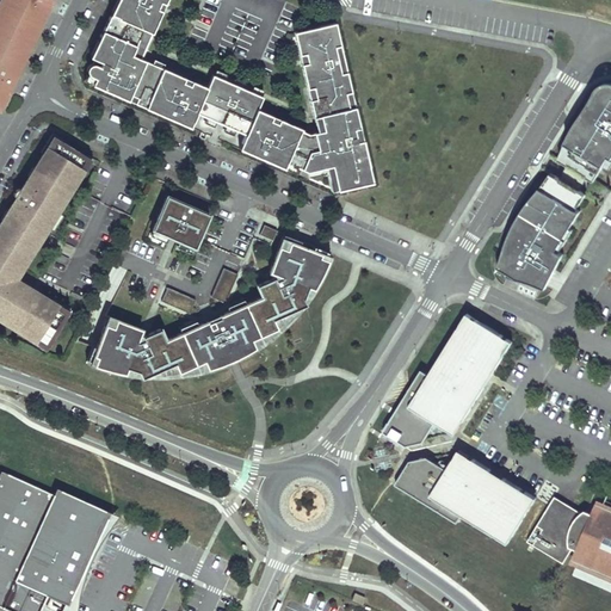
[(4,0),(0,8),(0,92),(6,96),(17,73),(11,71),(24,44),(29,47),(50,0),(4,0)]
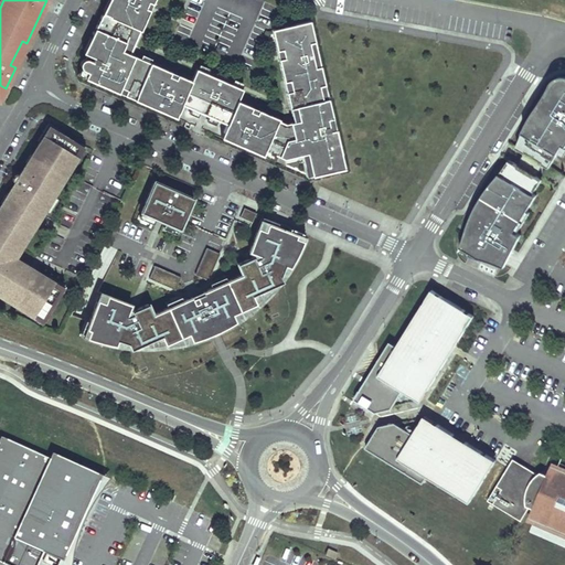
[(326,85),(321,66),(316,67),(310,43),(316,42),(310,21),(273,30),(277,51),(284,50),(286,57),(279,60),(285,82),(290,81),(292,92),(287,93),(291,108),(297,107),(299,120),(298,121),(299,126),(292,128),(291,123),(286,124),(279,121),(280,119),(259,110),(257,115),(251,113),(253,107),(237,100),(243,89),(233,85),(209,75),(199,71),(193,82),(181,76),(179,82),(173,78),(176,74),(153,65),(145,61),(136,56),(123,51),(126,43),(130,45),(137,30),(146,33),(155,12),(150,10),(152,3),(157,6),(159,0),(116,0),(108,17),(102,13),(93,32),(91,36),(97,40),(89,56),(94,59),(93,62),(87,60),(86,60),(85,61),(84,61),(82,62),(82,63),(81,65),(81,66),(82,67),(82,70),(84,71),(85,71),(88,73),(86,78),(119,93),(121,88),(127,91),(125,96),(136,100),(137,95),(157,104),(155,108),(163,112),(166,107),(179,113),(182,105),(227,125),(224,132),(237,139),(235,144),(244,148),(246,142),(276,156),(285,159),(301,156),(308,153),(312,176),(345,168),(336,129),(330,130),(328,119),(333,118),(329,98),(323,99),(320,86),(326,85)]
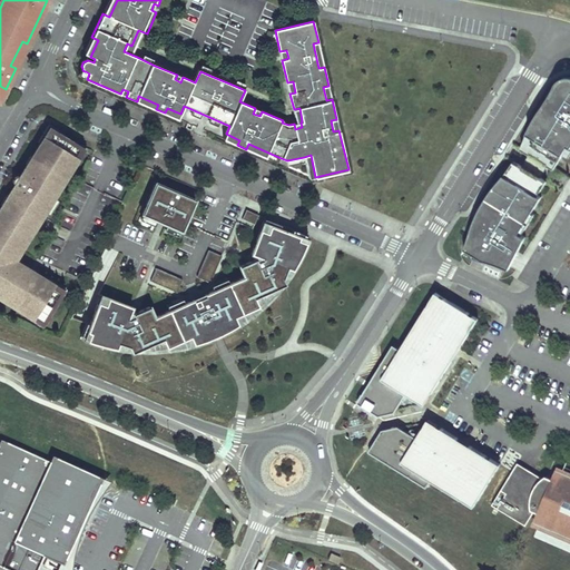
[(109,17),(117,0),(109,0),(102,13),(109,17)]
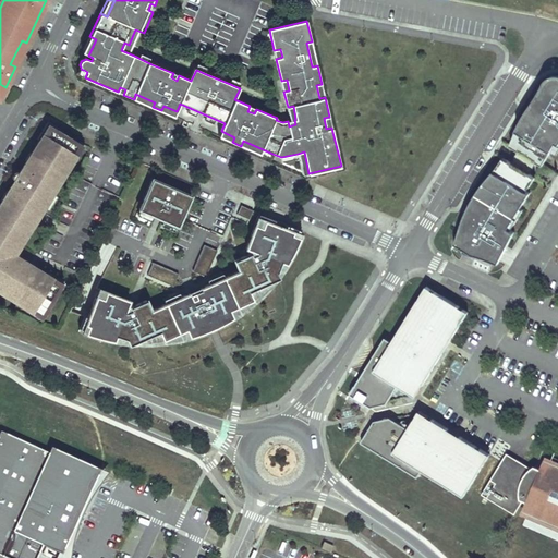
[(134,56),(144,33),(135,29),(129,45),(124,43),(121,50),(134,56)]
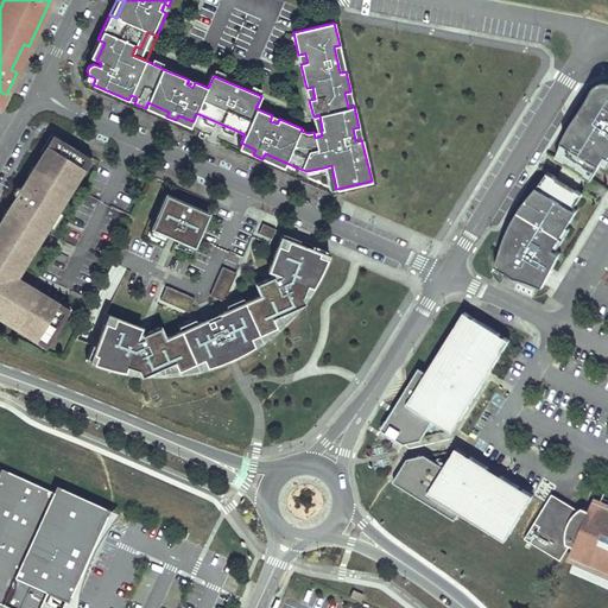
[(96,61),(105,43),(97,39),(89,57),(96,61)]
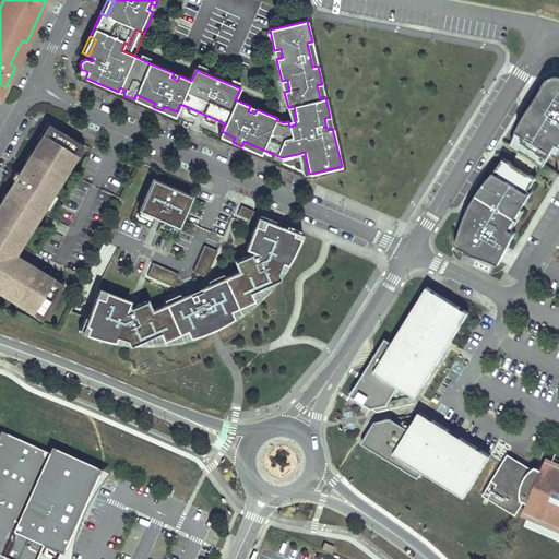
[(22,40),(10,64),(15,67),(26,43),(22,40)]
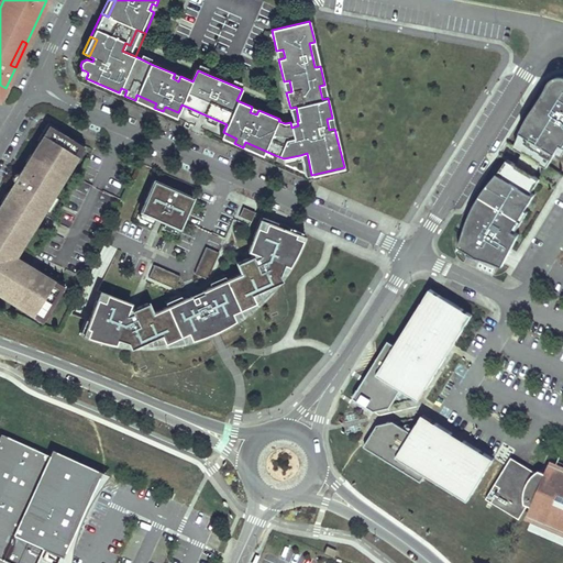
[(320,66),(315,42),(309,43),(315,67),(320,66)]
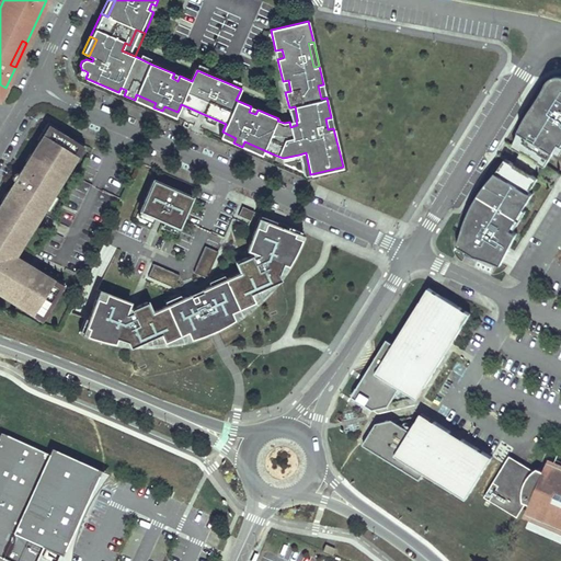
[(207,75),(209,69),(199,65),(197,70),(207,75)]
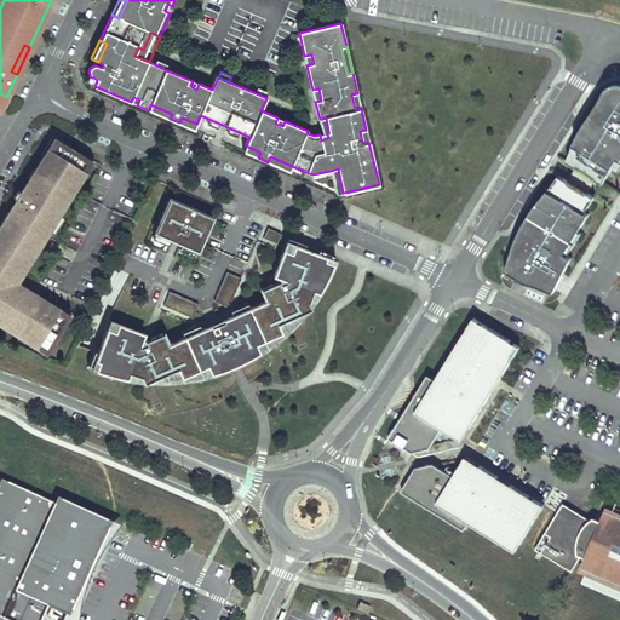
[(95,86),(97,80),(93,78),(92,78),(89,76),(86,82),(95,86)]
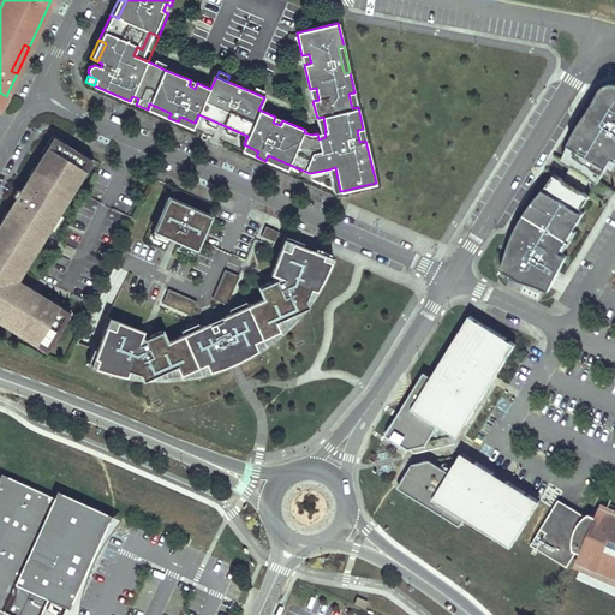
[(603,88),(575,135),(563,160),(573,166),(593,178),(598,181),(608,167),(614,171),(614,169),(614,83),(613,83),(608,84),(603,88)]
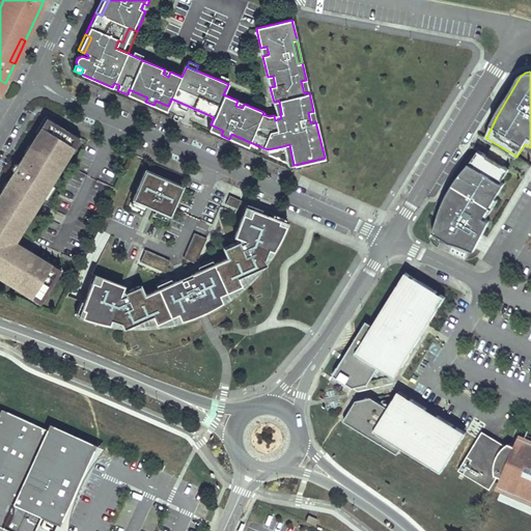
[(221,76),(219,80),(228,84),(230,79),(221,76)]
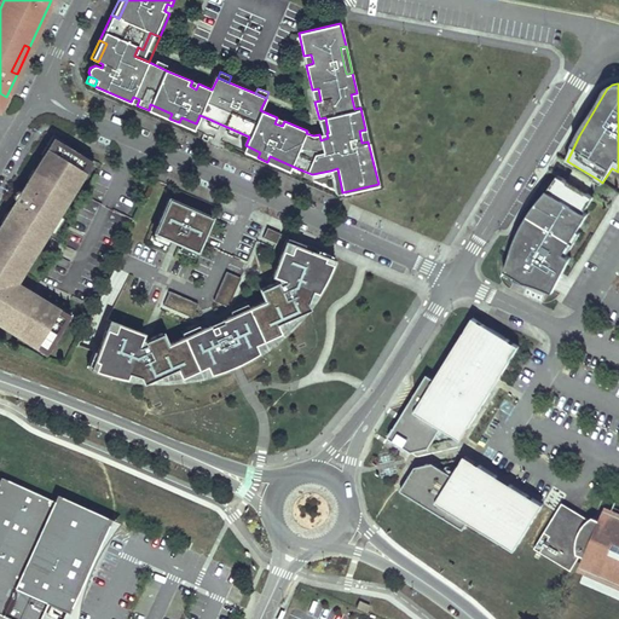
[(172,114),(150,104),(149,110),(169,119),(172,114)]
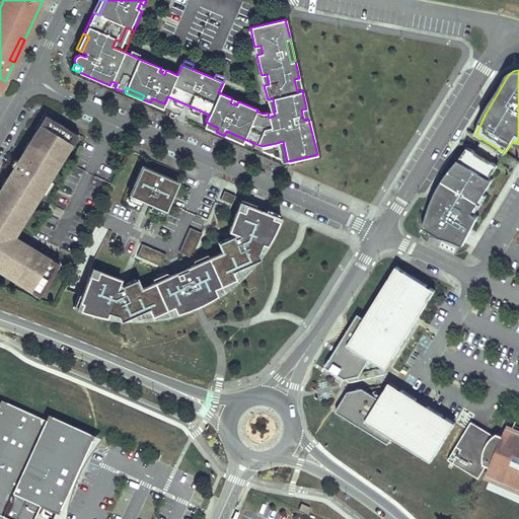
[(162,108),(164,103),(152,98),(150,102),(162,108)]
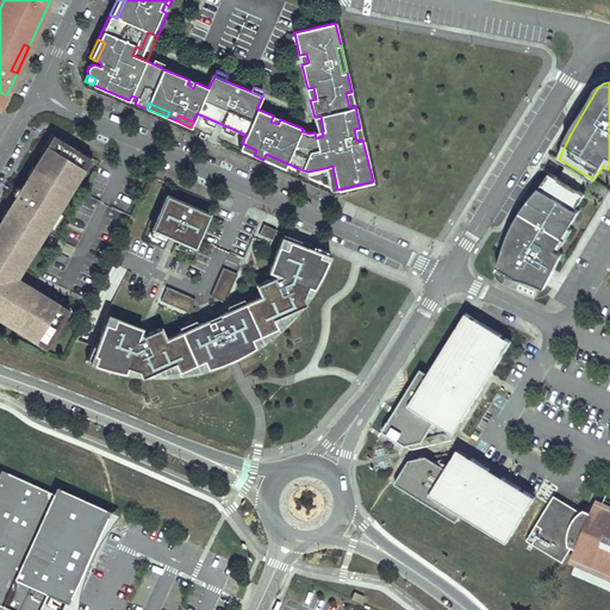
[(51,135),(39,154),(43,155),(47,149),(49,150),(55,141),(61,144),(62,142),(51,135)]
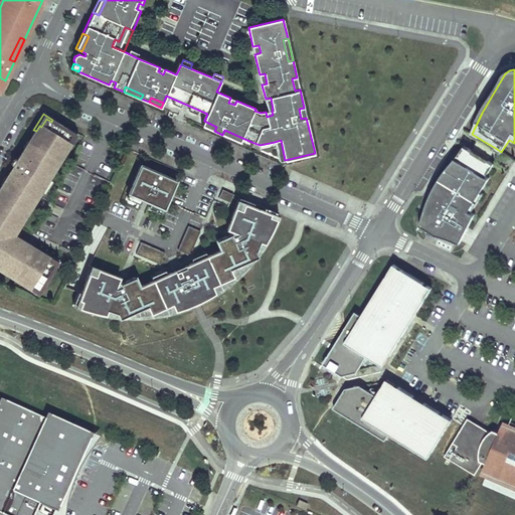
[(11,230),(28,203),(31,205),(32,205),(37,196),(39,193),(47,180),(54,169),(51,167),(55,160),(58,162),(66,150),(69,145),(67,143),(72,135),(67,132),(51,122),(46,119),(41,127),(39,126),(36,131),(28,143),(31,145),(27,152),(24,150),(17,161),(16,161),(15,160),(13,161),(12,161),(12,162),(11,163),(11,165),(11,166),(11,167),(12,168),(13,168),(7,178),(10,180),(5,189),(1,186),(0,188),(0,271),(24,286),(29,289),(30,287),(39,292),(42,287),(51,271),(54,267),(46,261),(48,259),(43,255),(30,248),(30,247),(28,251),(21,247),(17,244),(20,241),(8,234),(11,230)]
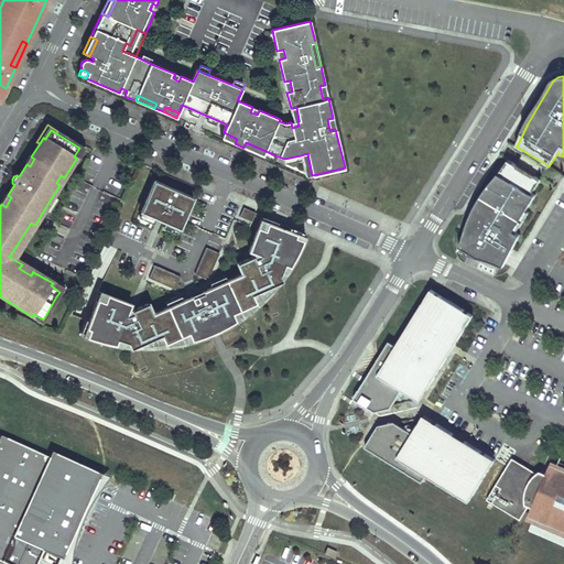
[(237,139),(224,132),(221,138),(235,143),(237,139)]
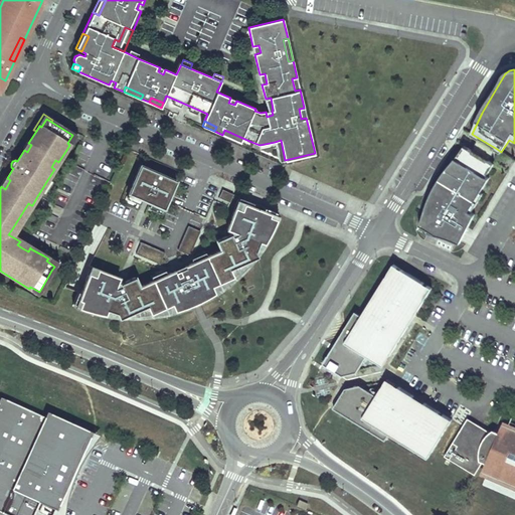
[(66,150),(68,151),(78,136),(68,130),(67,132),(72,135),(67,143),(69,145),(66,150)]
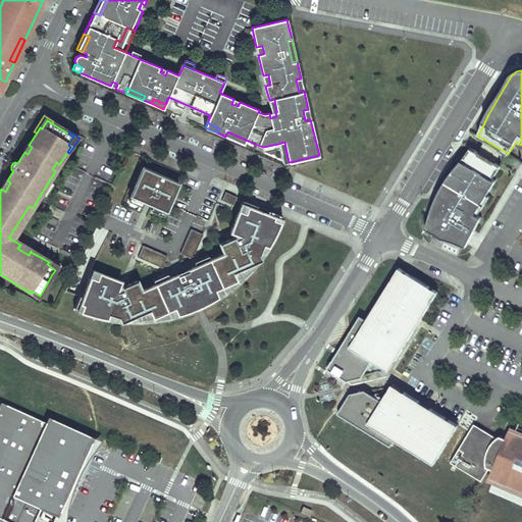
[(255,144),(227,132),(225,137),(253,148),(255,144)]
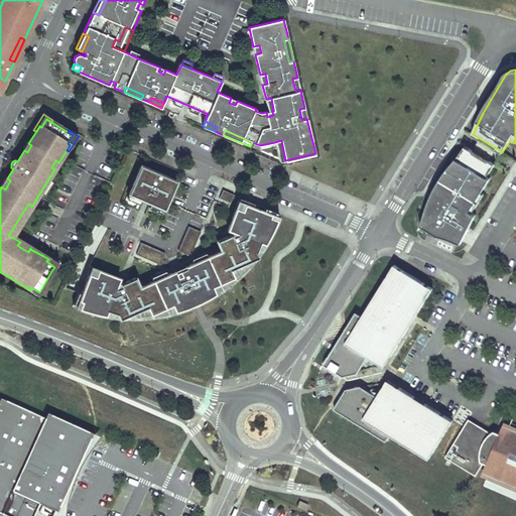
[(498,149),(481,139),(474,151),(490,161),(498,149)]
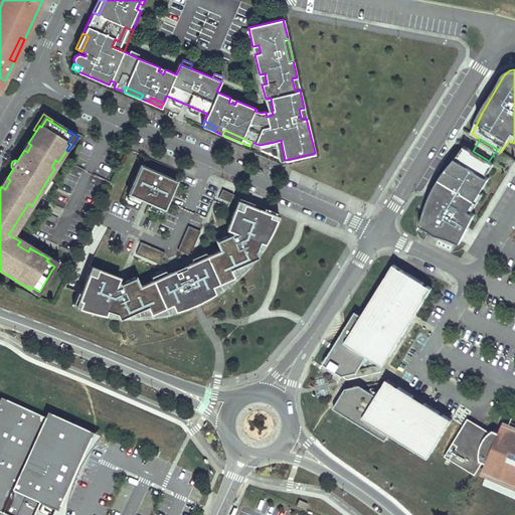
[(285,160),(281,140),(275,142),(280,161),(285,160)]
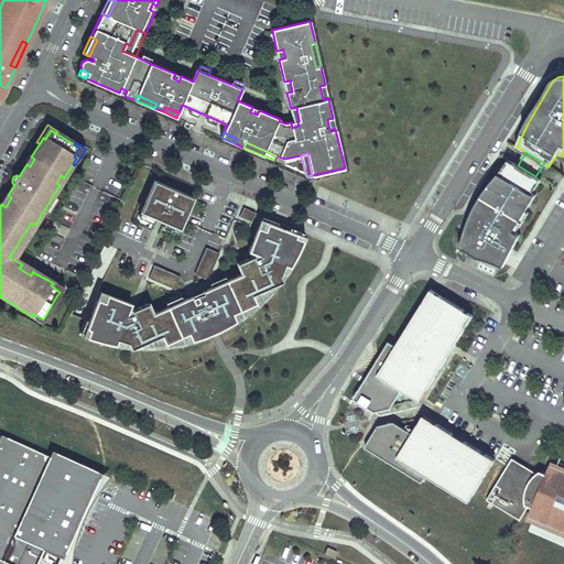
[(30,166),(34,159),(31,156),(30,155),(30,156),(24,164),(26,164),(30,166)]
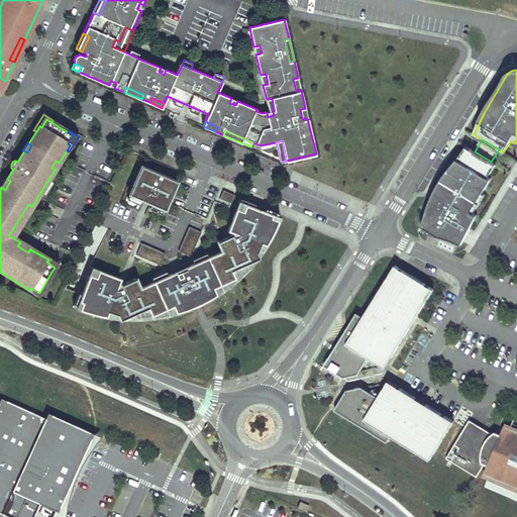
[(478,215),(474,214),(486,195),(483,193),(492,180),(488,178),(496,165),(491,162),(475,151),(468,146),(447,172),(436,191),(434,194),(423,226),(462,244),(478,215)]
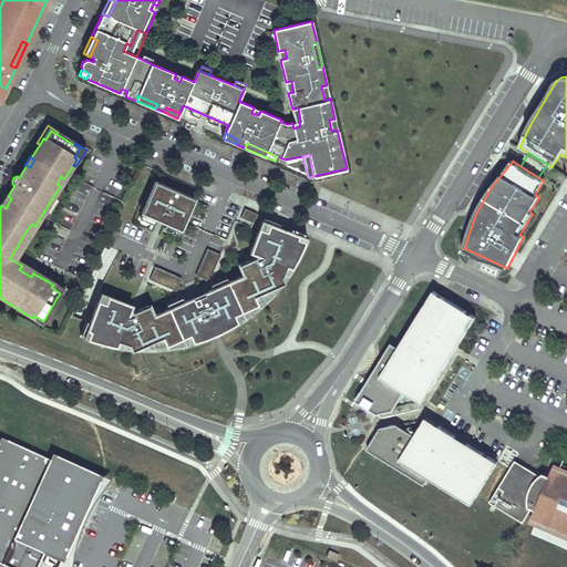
[(61,176),(57,184),(60,186),(61,187),(61,186),(66,178),(64,178),(61,176)]
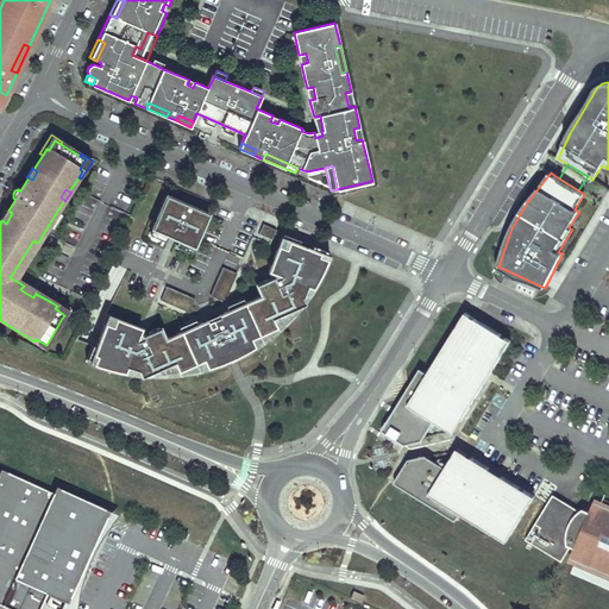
[(194,246),(209,213),(167,195),(152,228),(194,246)]
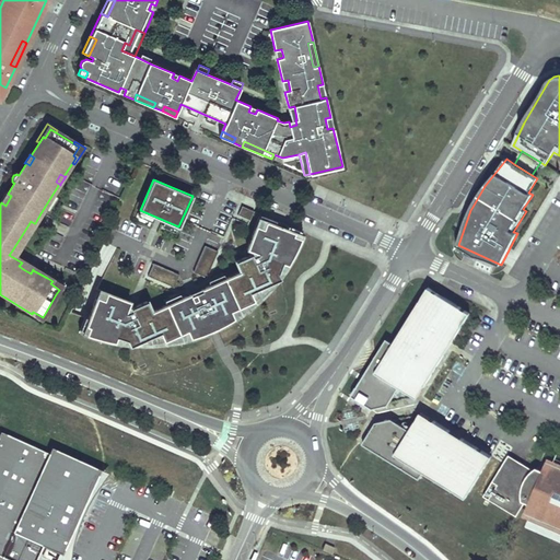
[(1,202),(6,206),(11,196),(8,194),(7,193),(0,202),(1,202)]
